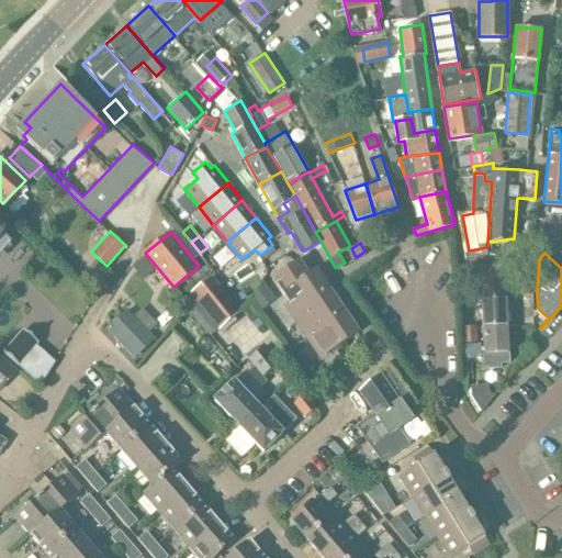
[(134,263),(145,276),(154,268),(144,255),(134,263)]
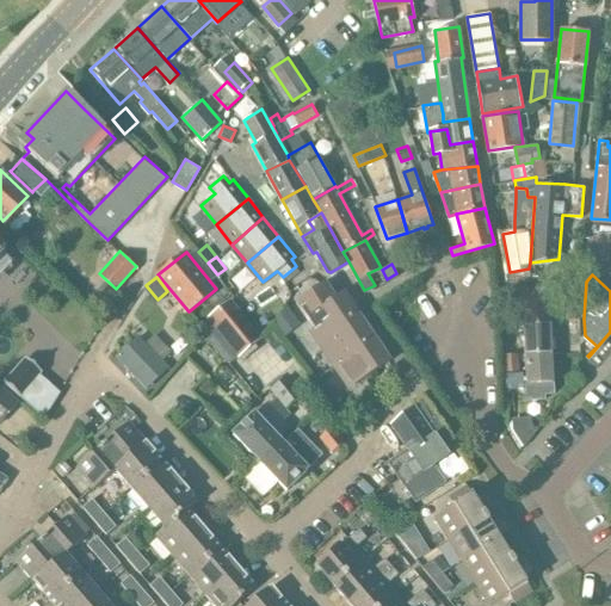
[(547,280),(520,302),(520,303),(522,302),(523,325),(549,323),(547,280)]
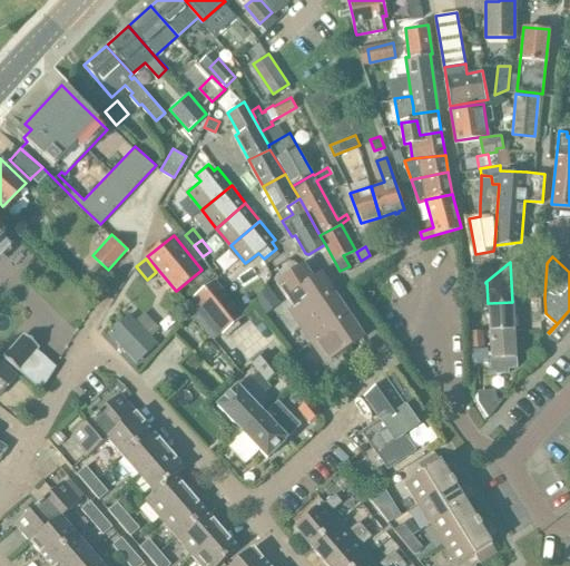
[(304,264),(302,264),(276,281),(314,337),(317,334),(316,332),(322,329),(308,306),(333,291),(335,285),(330,277),(324,277),(320,272),(313,276),(305,265),(304,264)]
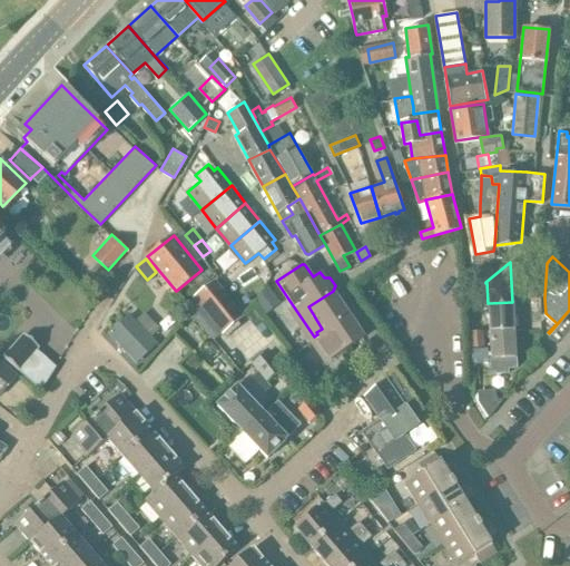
[(195,296),(186,303),(214,338),(223,331),(243,314),(215,280),(195,296)]
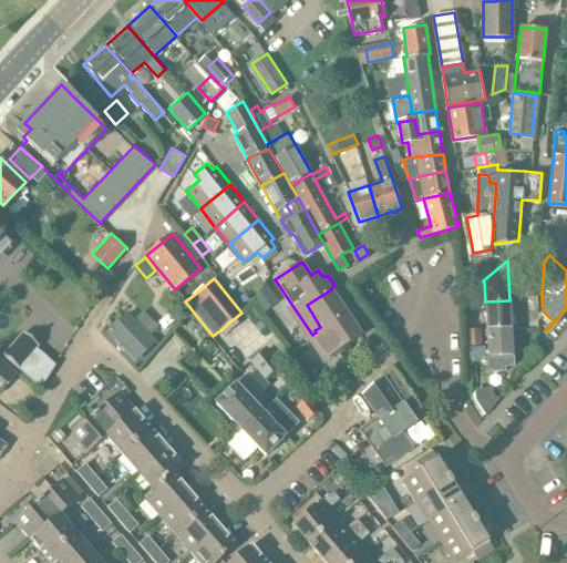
[(265,280),(254,300),(263,311),(278,299),(265,280)]
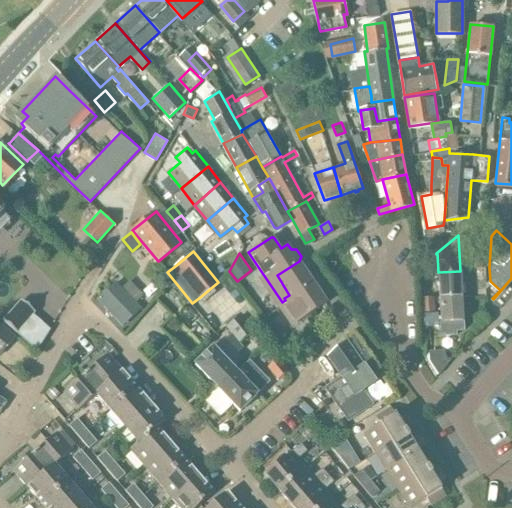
[(326,301),(299,261),(277,275),(289,295),(284,298),(285,300),(282,302),(283,303),(279,305),(291,323),(326,301)]
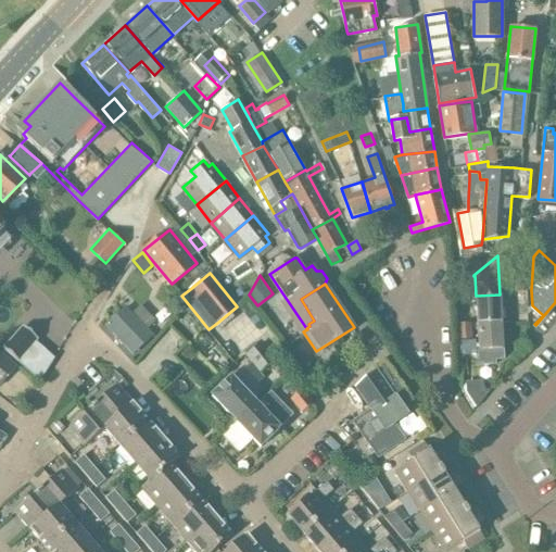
[(476,296),(478,322),(501,321),(500,295),(476,296)]
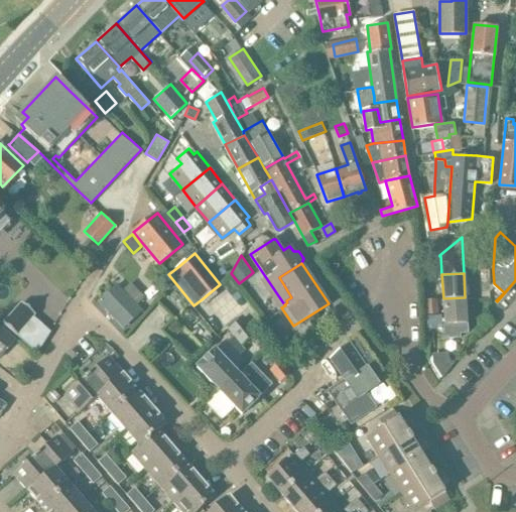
[(131,280),(122,288),(117,283),(99,299),(124,326),(141,309),(136,303),(145,295),(131,280)]
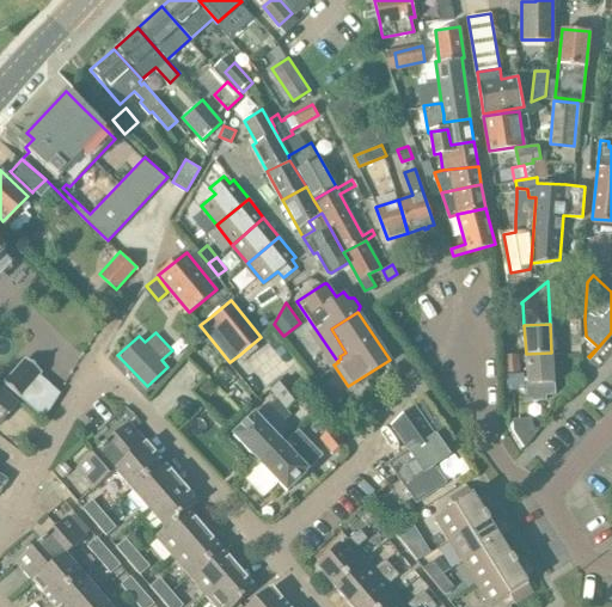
[(527,382),(536,382),(544,382),(544,392),(554,392),(551,353),(526,354),(527,382)]
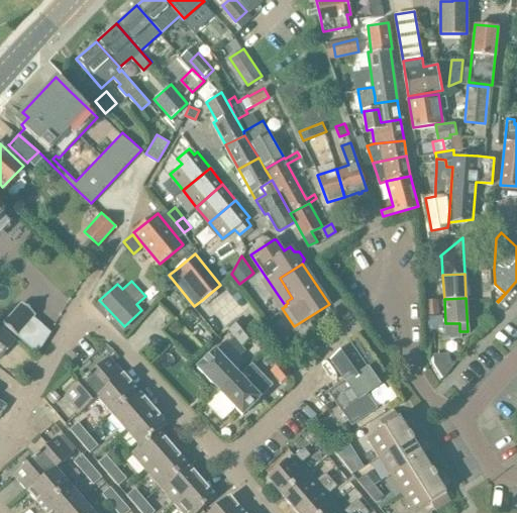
[(438,299),(426,299),(426,313),(438,313),(438,299)]
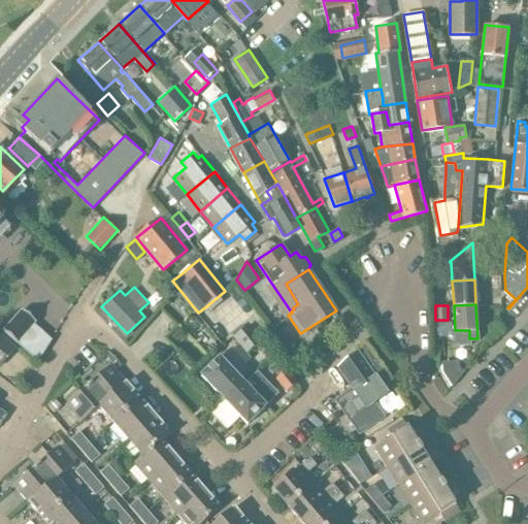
[(36,319),(22,306),(2,328),(17,341),(36,319)]
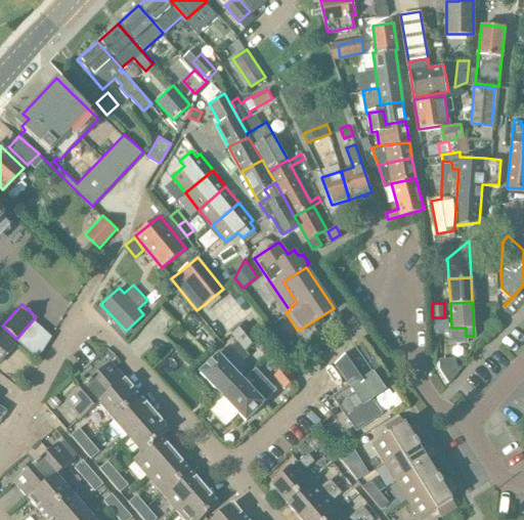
[(448,319),(433,320),(434,332),(448,331),(448,319)]
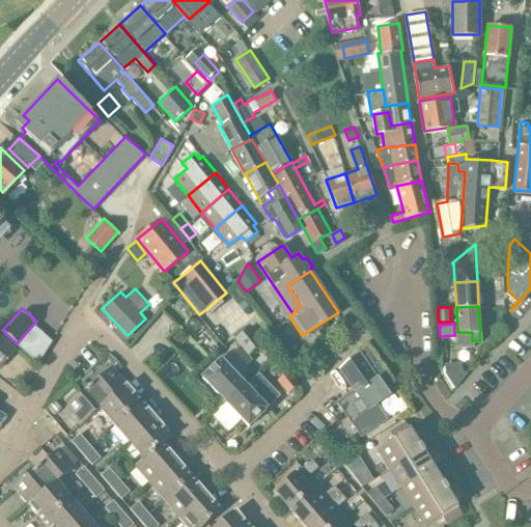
[(261,342),(249,326),(235,337),(249,353),(261,342)]
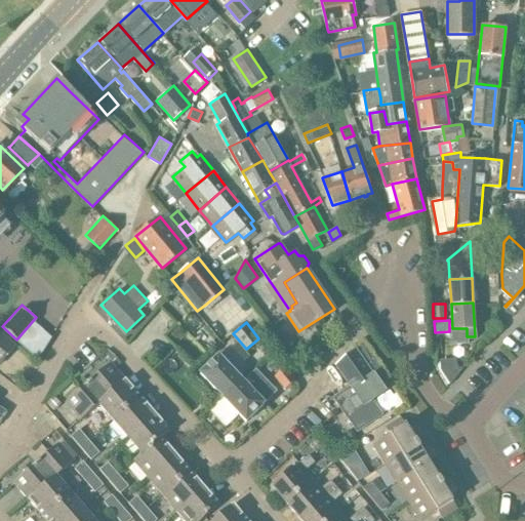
[(0,361),(15,344),(0,329),(0,361)]
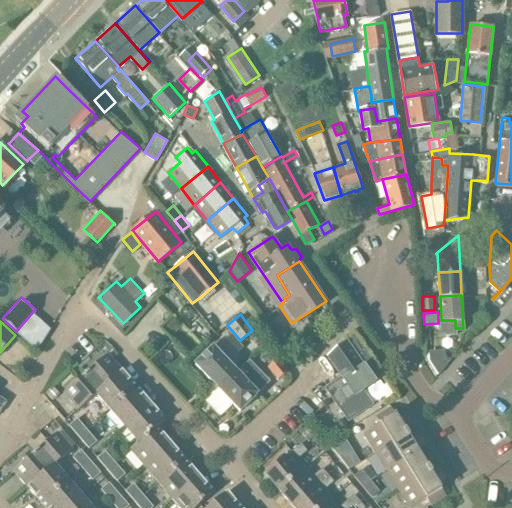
[(325,387),(337,405),(348,420),(373,403),(363,388),(374,380),(357,356),(366,349),(355,333),(328,355),(342,375),(325,387)]
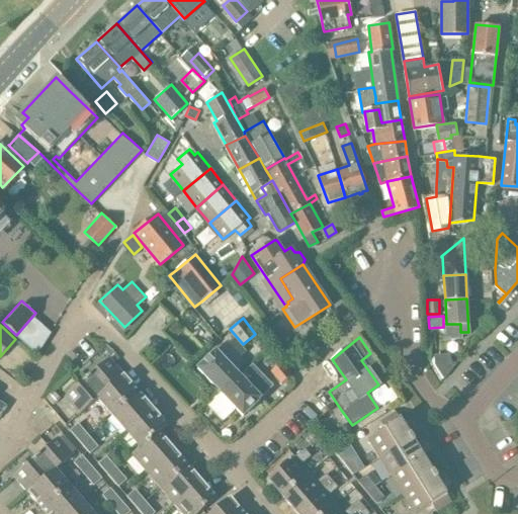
[(197,367),(219,390),(207,400),(208,402),(239,372),(233,367),(242,358),(226,342),(218,350),(217,349),(197,367)]
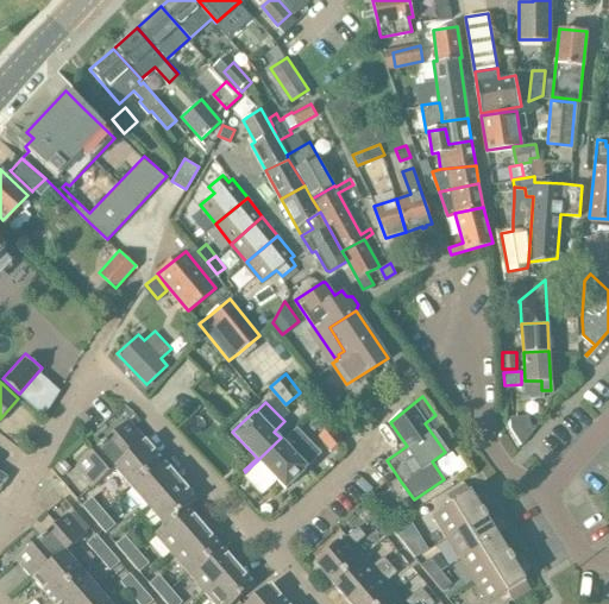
[(528,415),(510,416),(512,427),(521,442),(522,444),(533,429),(528,415)]
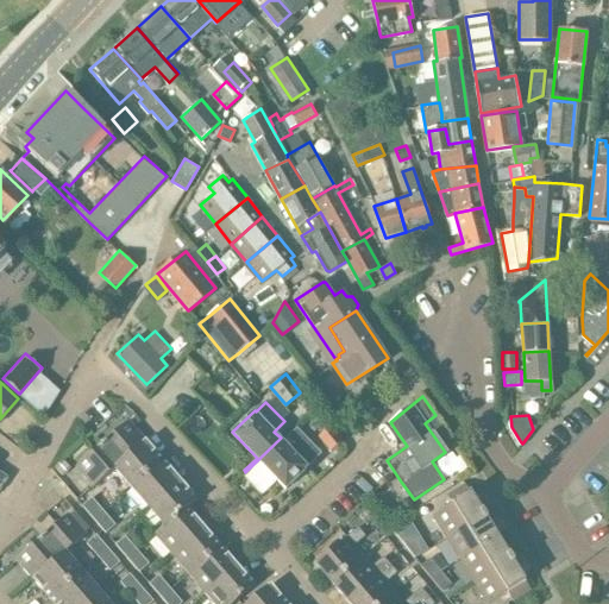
[(129,419),(102,441),(119,461),(145,438),(129,419)]
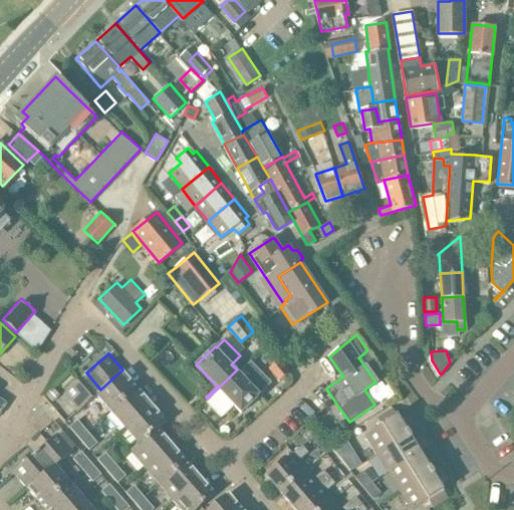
[(279,379),(288,371),(278,359),(269,366),(279,379)]
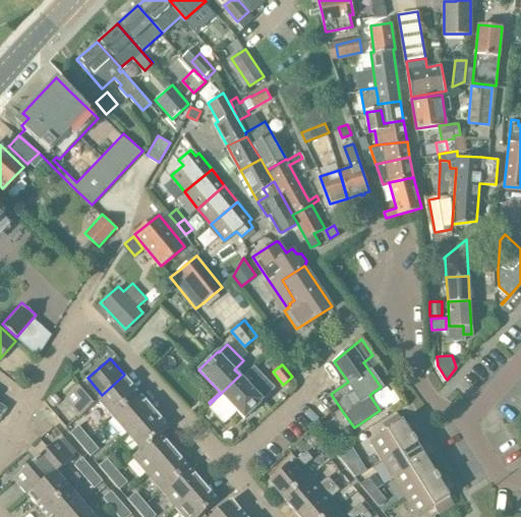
[(240,375),(210,404),(224,419),(236,408),(244,416),(275,387),(259,371),(257,369),(245,381),(240,375)]
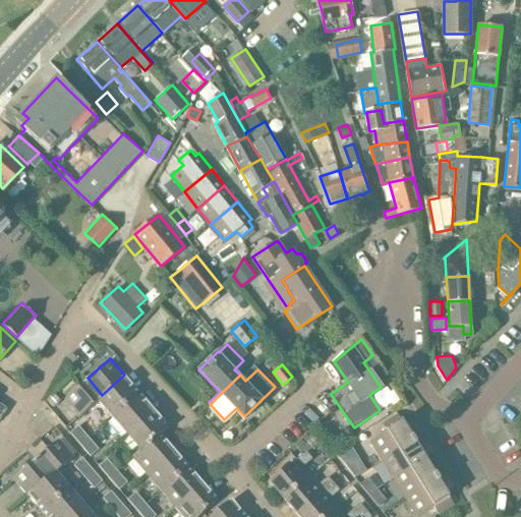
[(113,415),(139,392),(124,375),(102,395),(98,398),(113,415)]
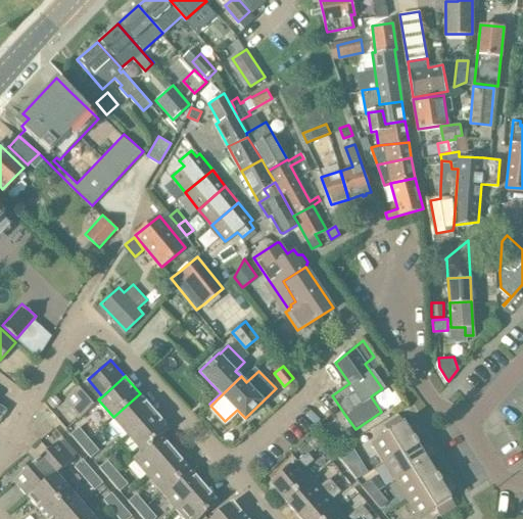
[(80,416),(98,399),(102,396),(88,379),(65,398),(80,416)]
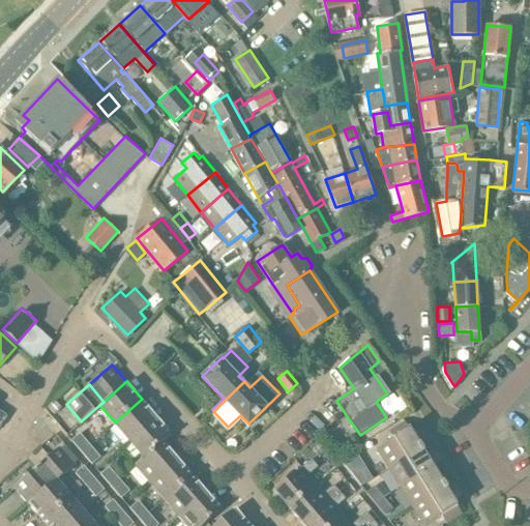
[(55,399),(47,405),(54,413),(62,407),(55,399)]
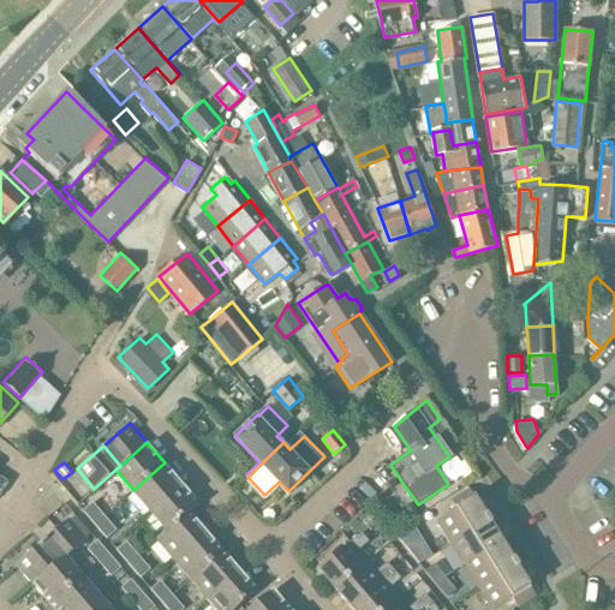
[(165,462),(133,490),(150,510),(181,483),(165,462)]
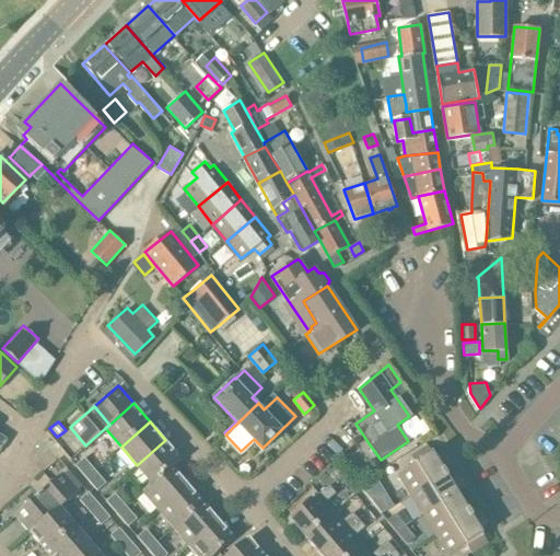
[(165,440),(137,465),(151,482),(172,465),(181,458),(165,440)]
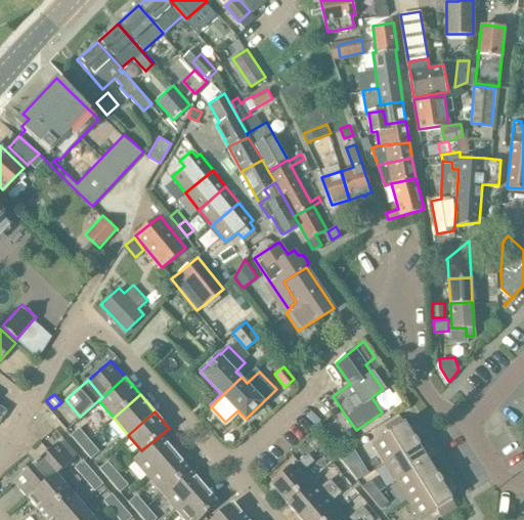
[(400,415),(386,424),(390,430),(373,441),(385,461),(421,438),(416,430),(411,433),(400,415)]
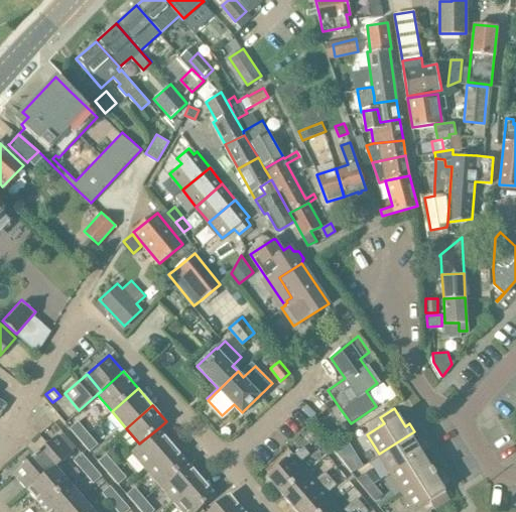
[(79,420),(71,427),(81,438),(89,431),(79,420)]
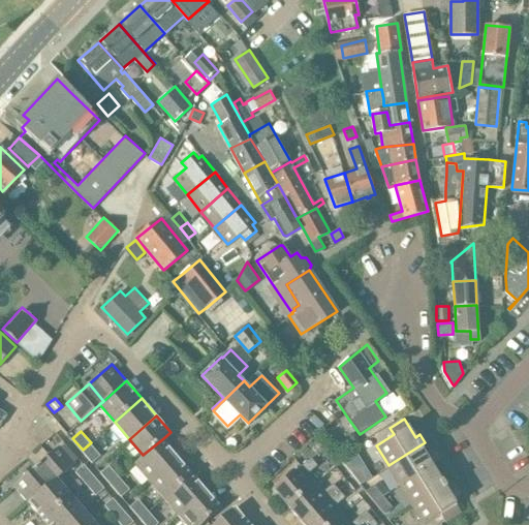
[(320,437),(310,445),(316,453),(327,444),(320,437)]
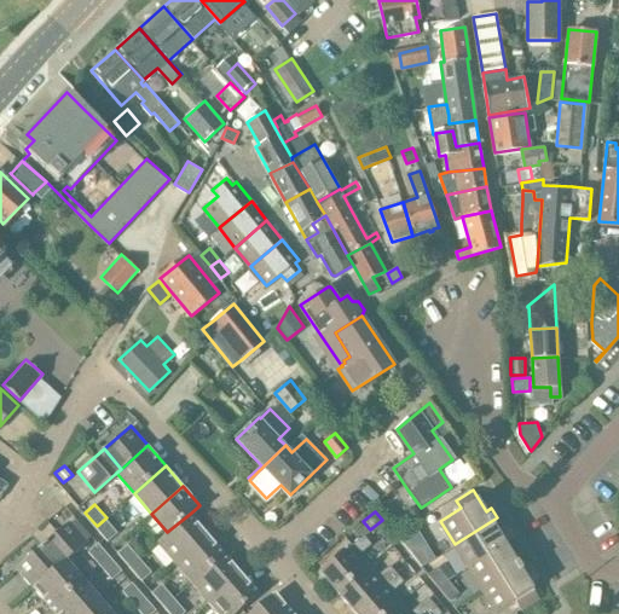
[(190,514),(167,532),(156,540),(175,562),(207,533),(190,514)]
